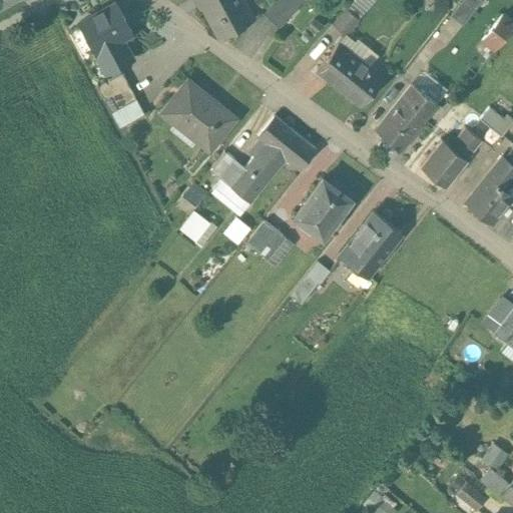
[(253,18),(243,0),(197,0),(218,38),(253,18)]
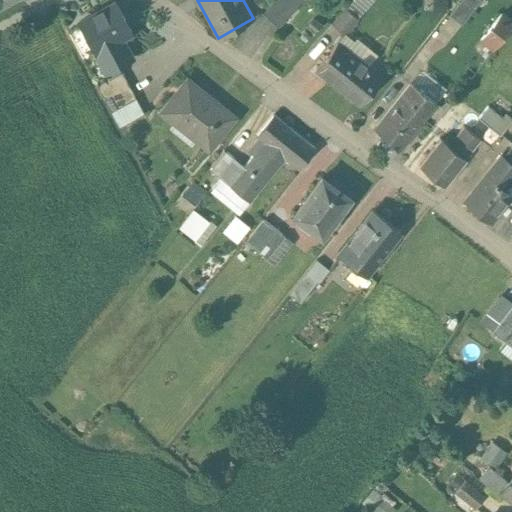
[(282,0),(274,0),(263,13),(278,27),(293,10),(282,0)]
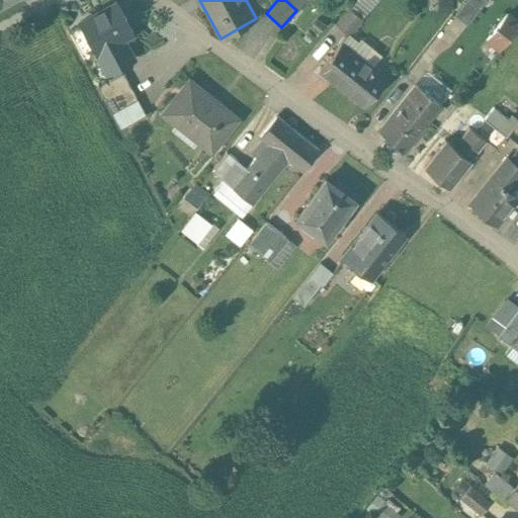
[(306,0),(305,0),(285,0),(296,10),(306,0)]
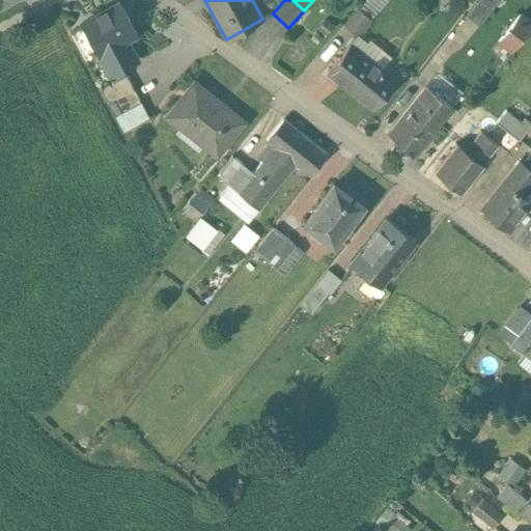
[(476,0),(465,16),(478,26),(498,0),(476,0)]
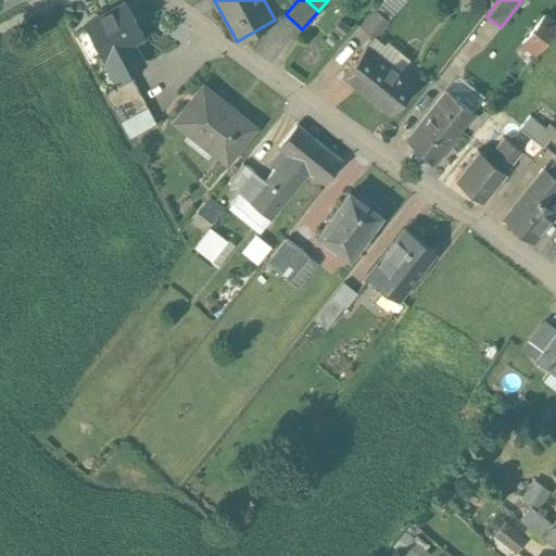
[(125,2),(86,24),(115,79),(118,85),(131,78),(128,73),(143,64),(131,41),(142,36),(125,2)]
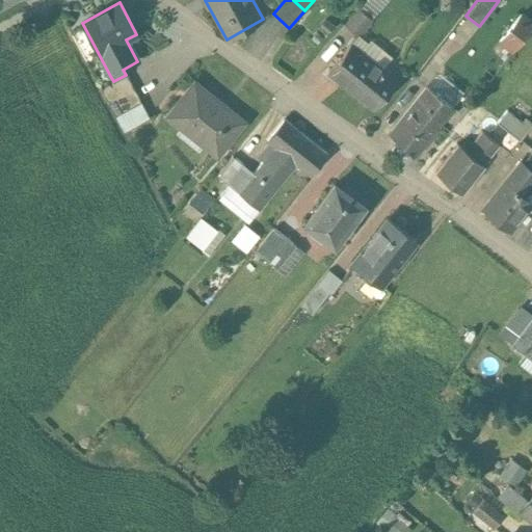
[(360,9),(345,25),(356,35),(371,20),(360,9)]
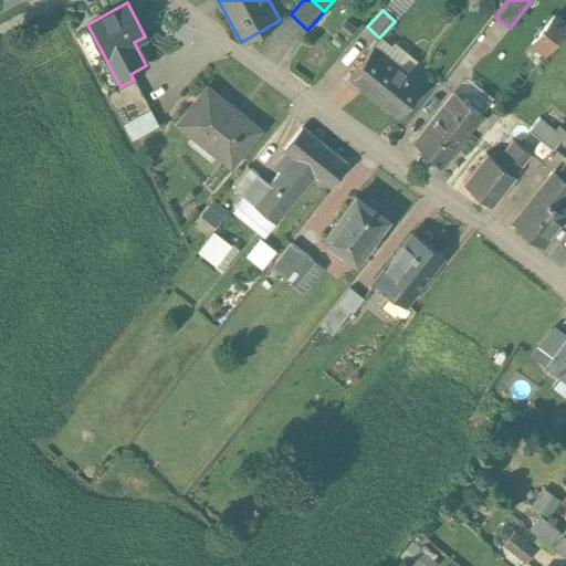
[(565,24),(552,13),(530,43),(545,55),(565,29),(565,24)]
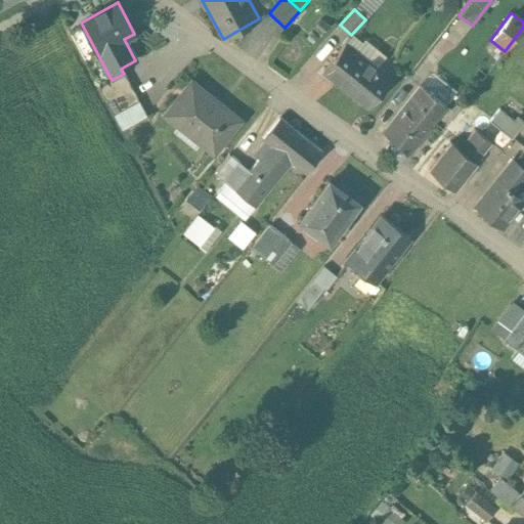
[(368,42),(358,54),(345,43),(323,71),(353,94),(352,96),(367,108),(396,73),(382,61),(386,55),(368,42)]
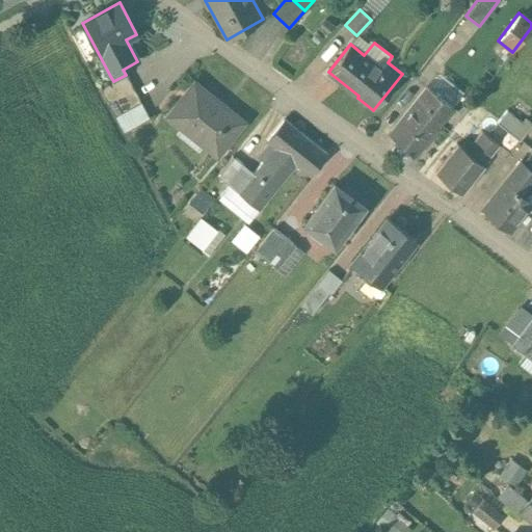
[(427,84),(451,105),(462,91),(439,71),(427,84)]
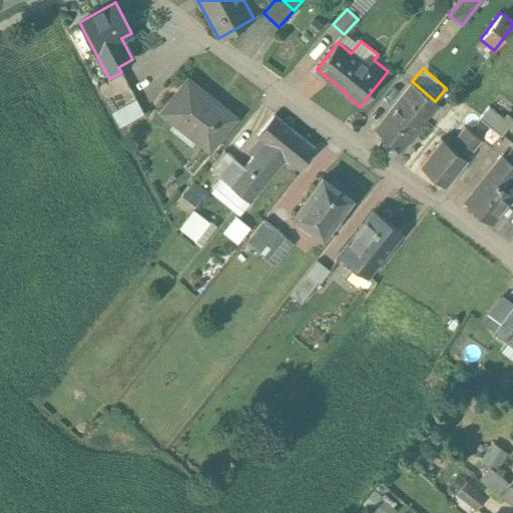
[(109,78),(97,85),(104,99),(128,85),(121,72),(109,78)]
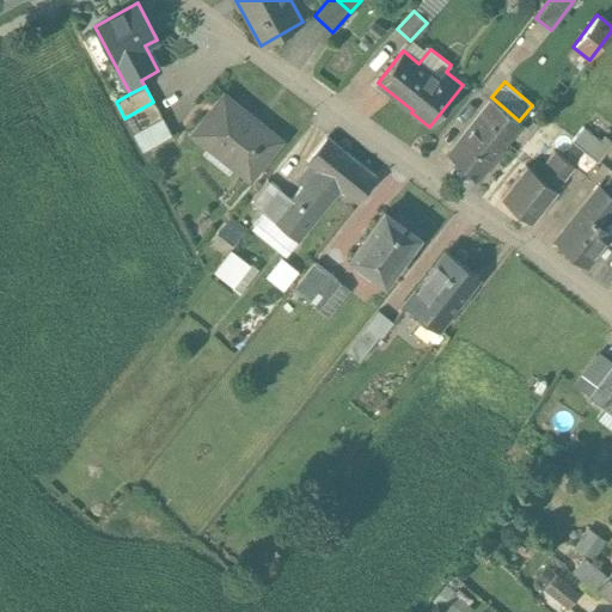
[(221,155),(251,117),(224,95),(193,133),(221,155)]
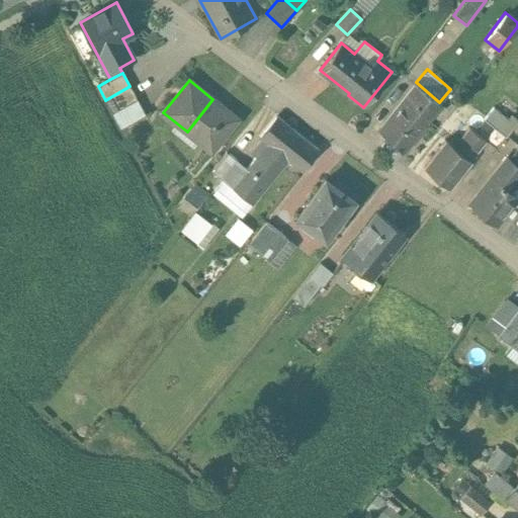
[(416,85),(379,131),(405,151),(426,124),(425,123),(440,105),(416,85)]
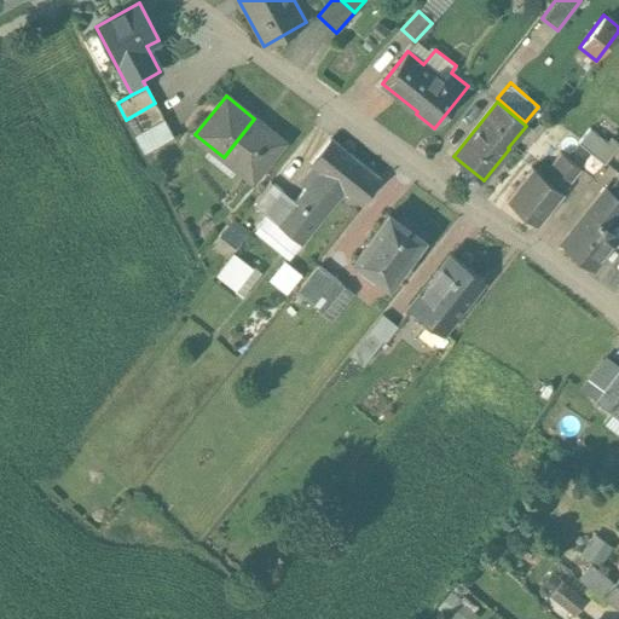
[(155,103),(126,120),(134,136),(163,120),(155,103)]
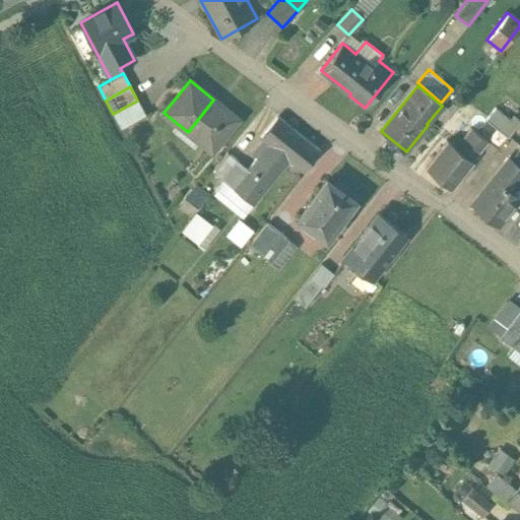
[(211,151),(238,119),(213,100),(188,132),(211,151)]
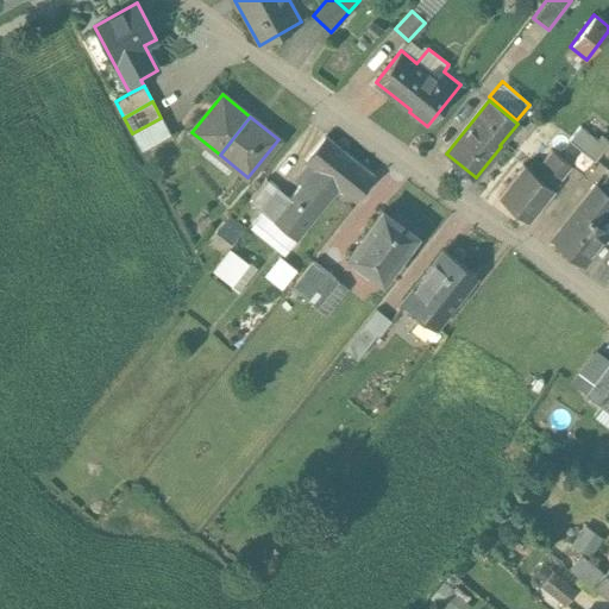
[(161,118),(132,133),(142,151),(170,136),(161,118)]
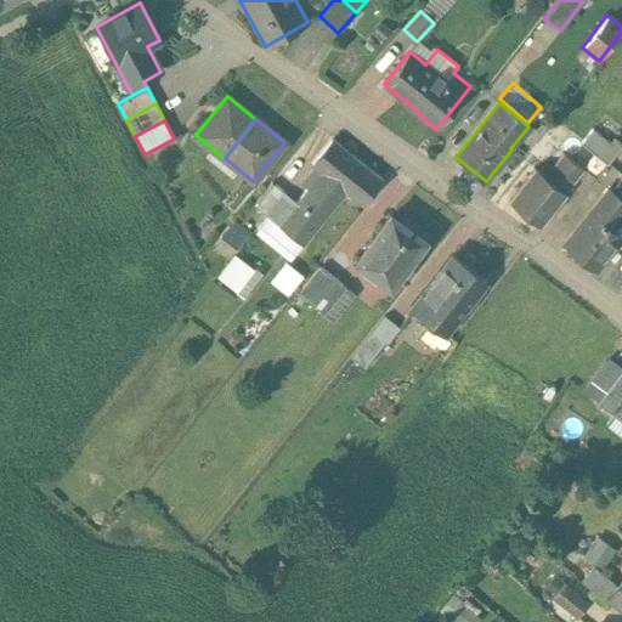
[(610,145),(592,130),(581,145),(608,165),(621,146),(614,140),(610,145)]
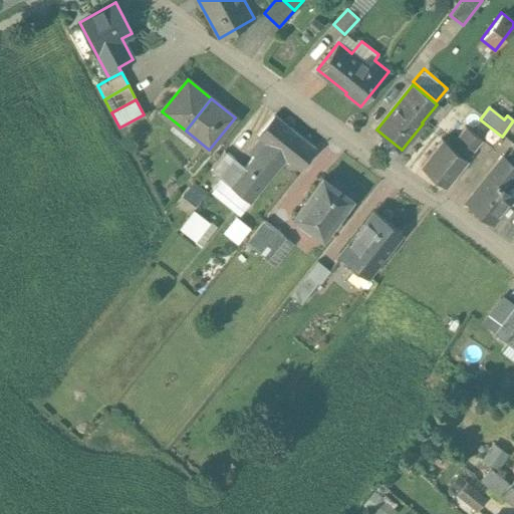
[(245,167),(230,186),(251,203),(287,158),(299,168),(315,148),(275,115),(259,136),(266,141),(245,167)]
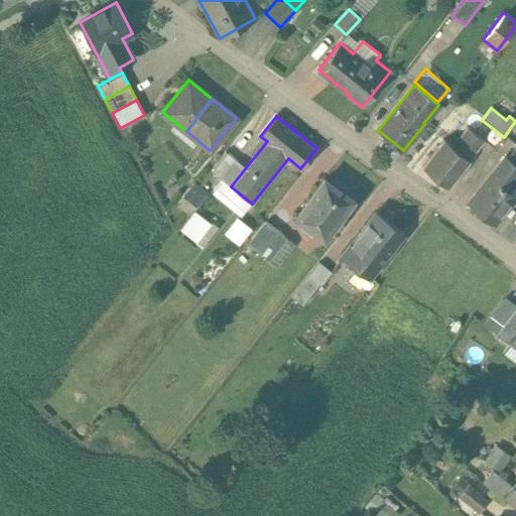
[(452,146),(443,140),(421,166),(447,188),(470,161),(469,160),(484,141),(468,128),(452,146)]
